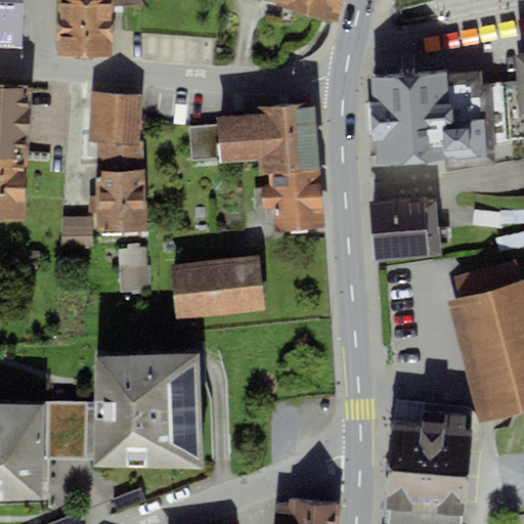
[(23,0),(0,0),(0,44),(23,45),(23,0)]
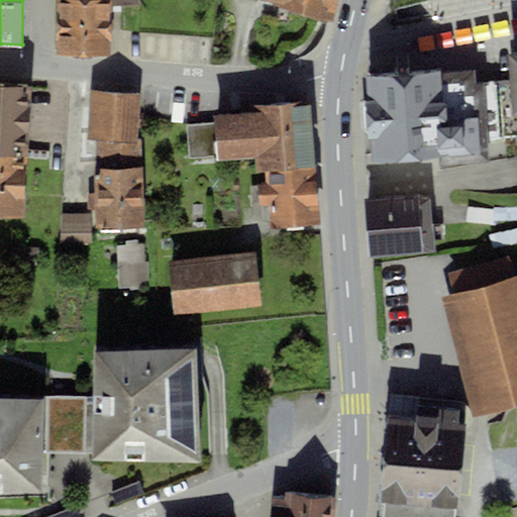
[(139,0),(59,0),(60,55),(111,56),(112,6),(140,7),(139,0)]
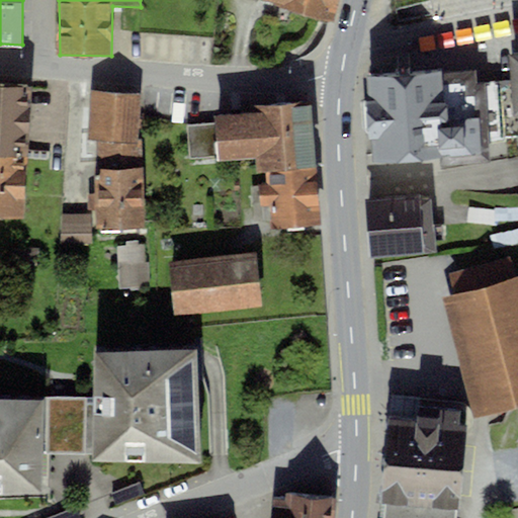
[(339,0),(264,0),(335,22),(339,0)]
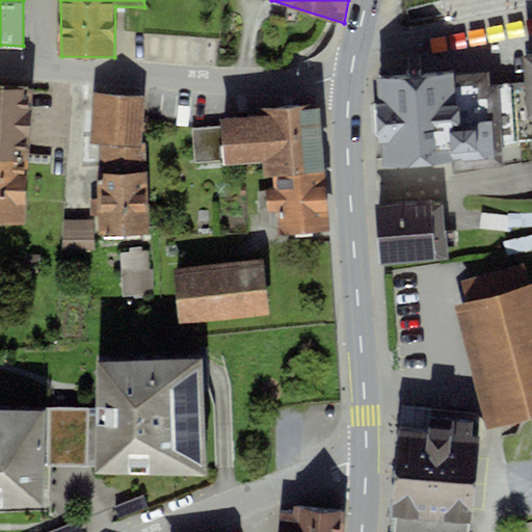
[(531,55),(522,56),(525,89),(516,90),(521,142),(531,141),(531,55)]
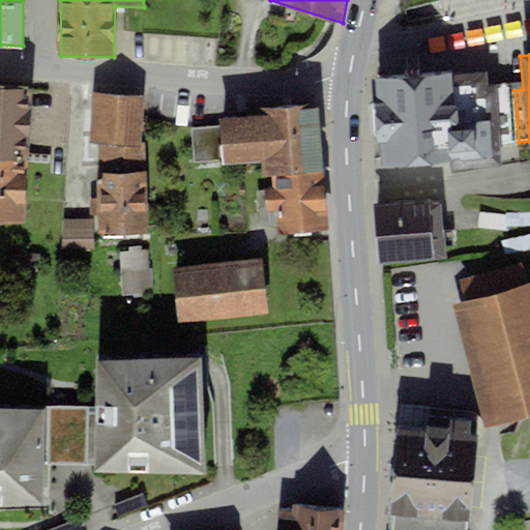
[(452,71),(375,78),(377,102),(374,102),(377,142),(380,141),(382,166),(451,159),(452,172),(503,168),(501,148),(519,147),(519,142),(514,90),(513,83),(487,85),(486,72),(452,76),(452,71)]
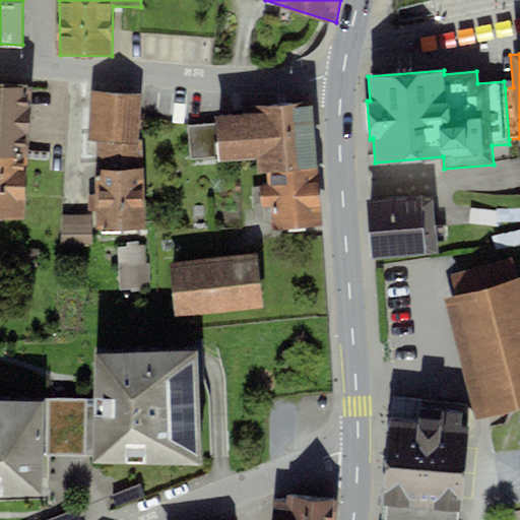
[(33,86),(0,84),(0,153),(28,155),(33,86)]
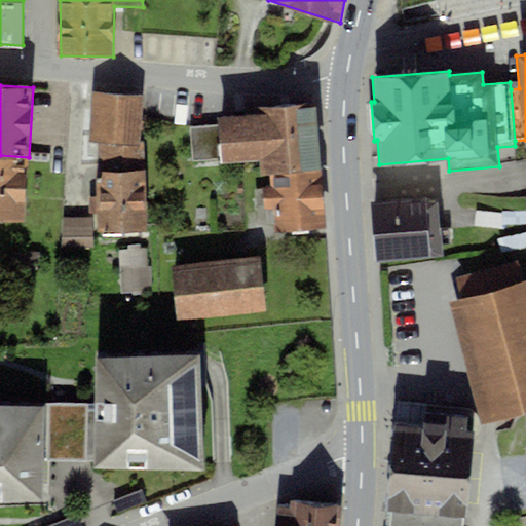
[(143,95),(94,91),(89,142),(99,142),(124,144),(140,145),(143,95)]
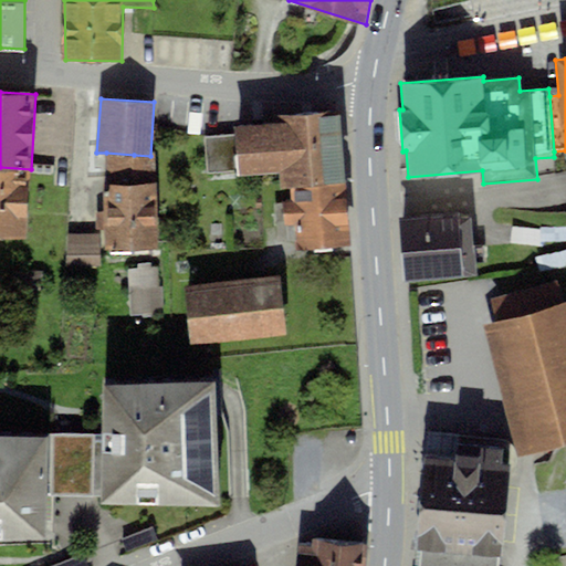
[(233,134),(203,137),(206,174),(237,171),(237,177),(279,174),(280,187),(290,187),(345,182),(339,109),(271,115),(272,123),(233,126),(233,134)]
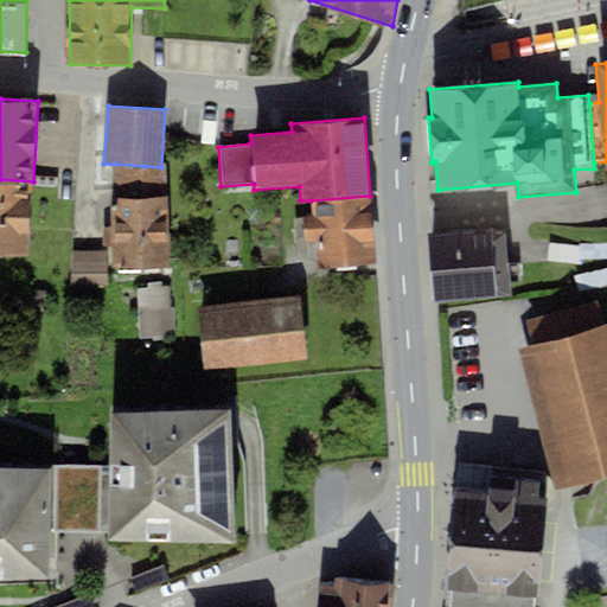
[(144,166),(114,164),(113,197),(142,198),(144,166)]
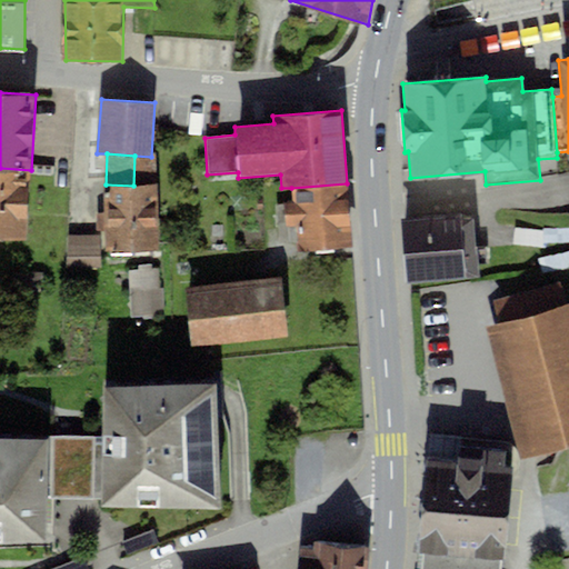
[(133,186),(157,185),(157,157),(151,157),(135,156),(133,186)]
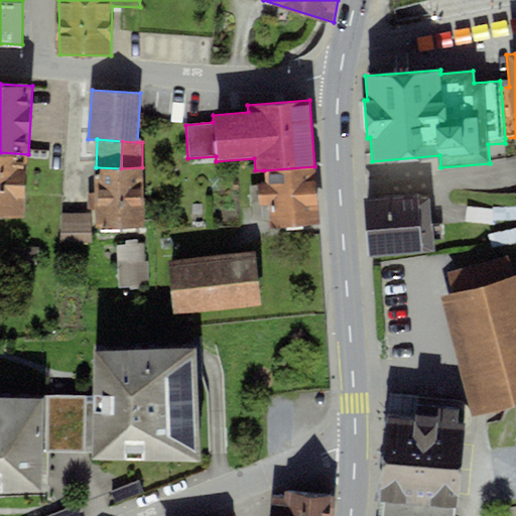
[(28,154),(0,152),(0,216),(25,218),(28,154)]
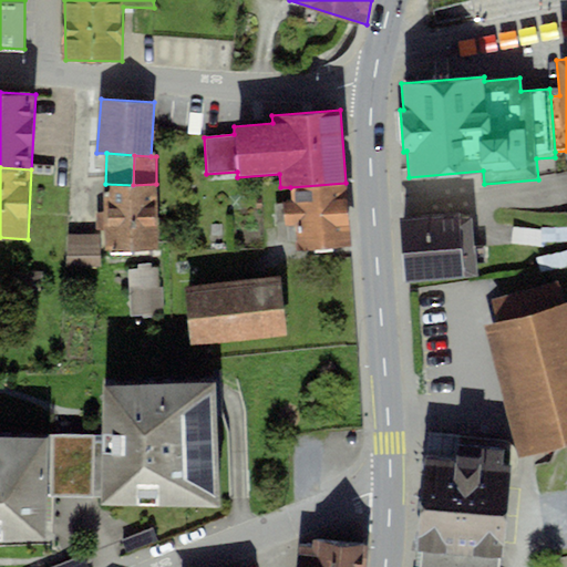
[(346,183),(290,187),(290,200),(282,202),(286,243),(296,241),(296,250),(350,246),(346,183)]
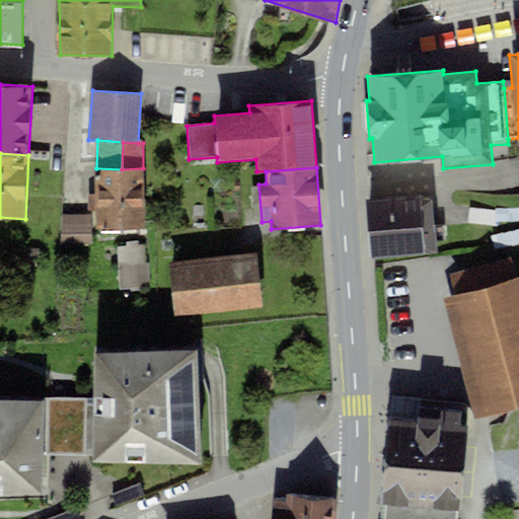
[(122,169),(96,168),(97,194),(88,196),(88,210),(97,210),(97,229),(144,228),(143,168),(122,169)]
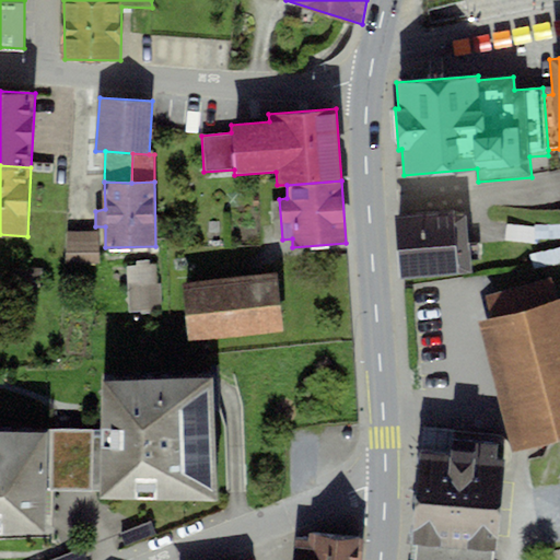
[(454,210),(393,217),(399,278),(469,270),(464,214),(455,216),(454,210)]
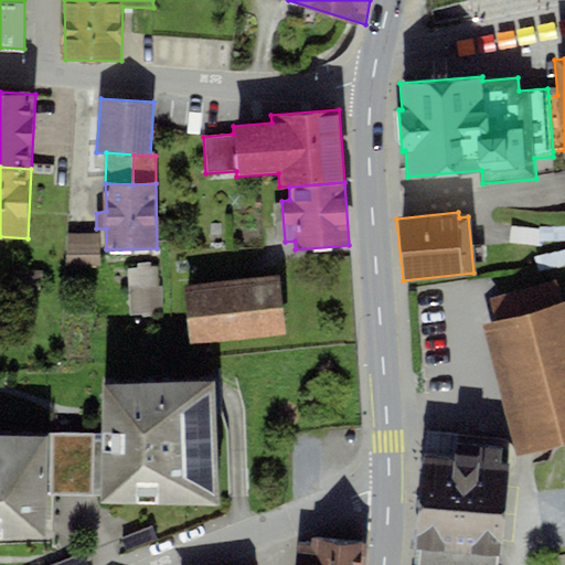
[(539,228),(510,226),(509,244),(537,245),(539,228)]
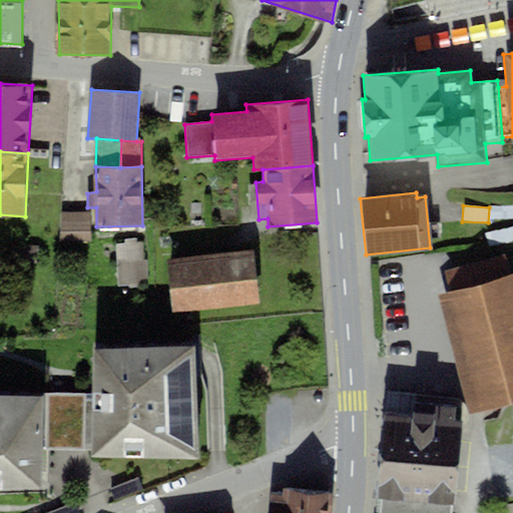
[(90,212),(61,212),(61,241),(90,241),(90,212)]
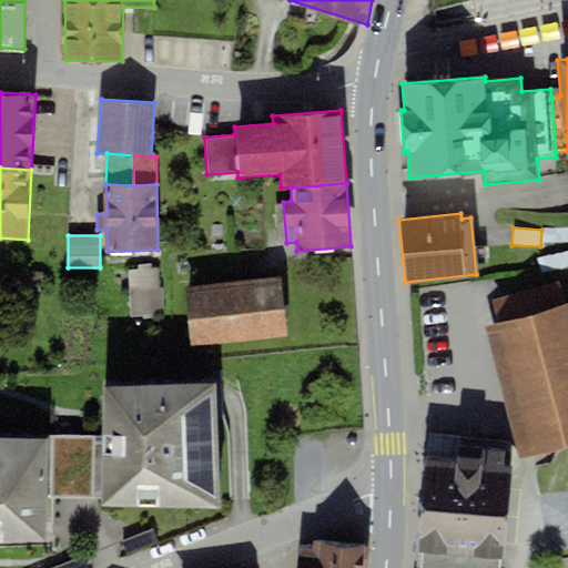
[(134,301),(165,296),(161,265),(130,271),(134,301)]
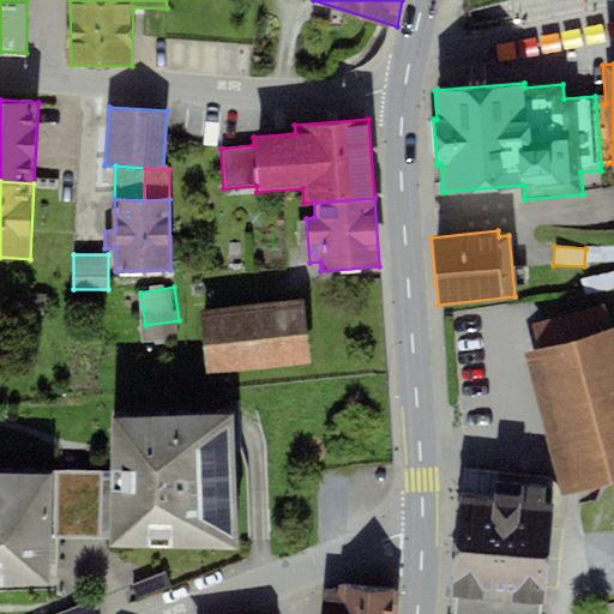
[(304,299),(199,311),(206,377),(311,365),(304,299)]
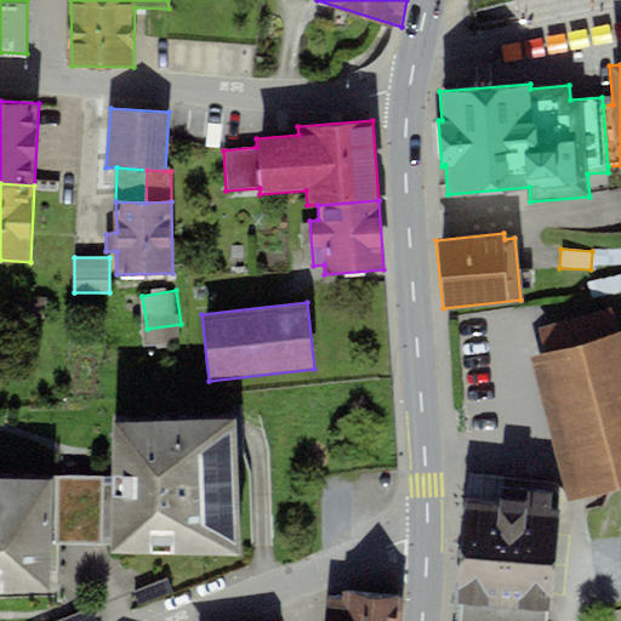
[(537,328),(545,352),(617,332),(611,308),(537,328)]
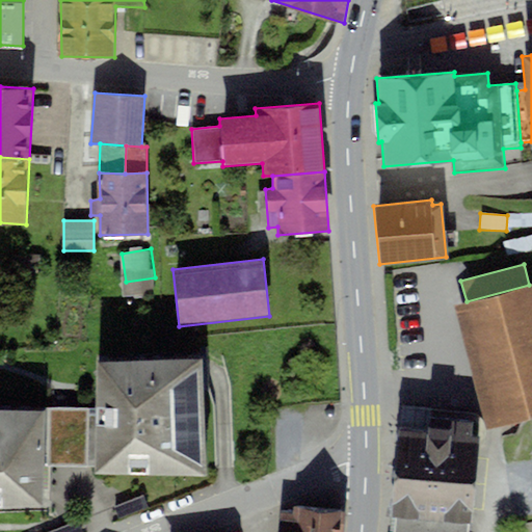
[(467,301),(453,304),(487,430),(531,418),(531,284),(529,285),(467,301)]
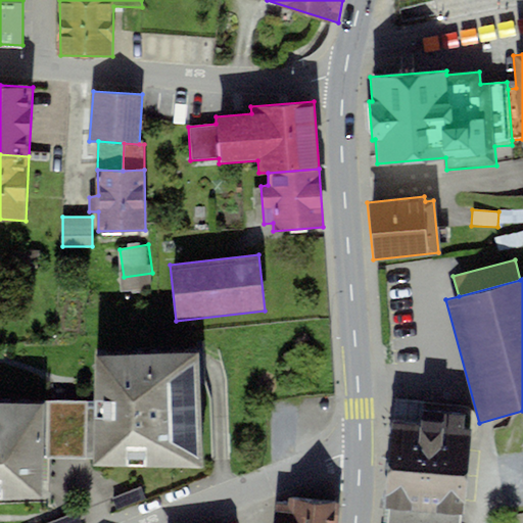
[(198,351),(92,351),(92,400),(46,400),(46,461),(94,461),(94,466),(198,466),(198,351)]
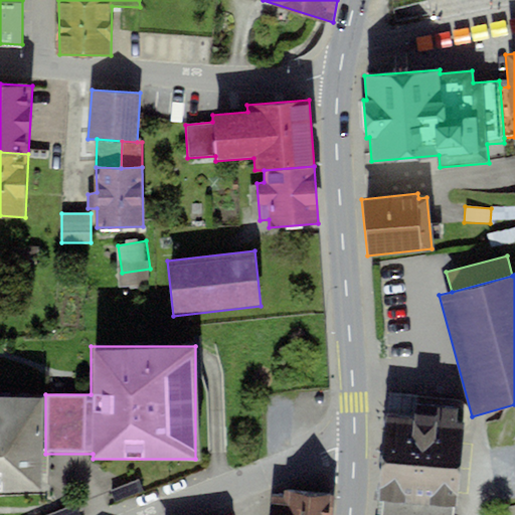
[(279,348),(281,366),(292,365),(290,347),(279,348)]
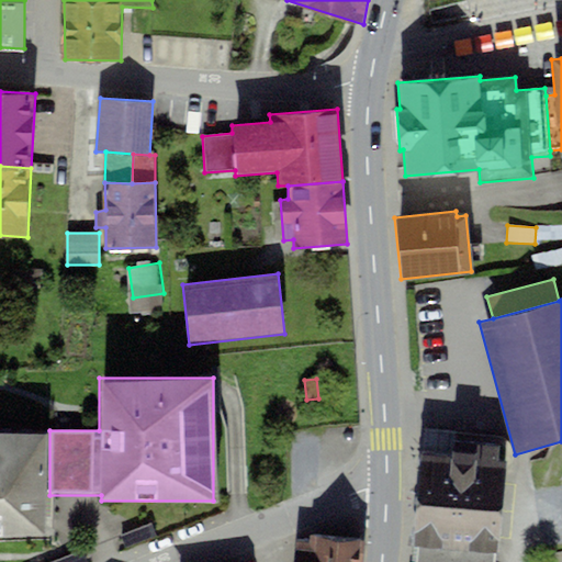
[(452,456),(453,442),(454,431),(424,429),(422,453),(452,456)]
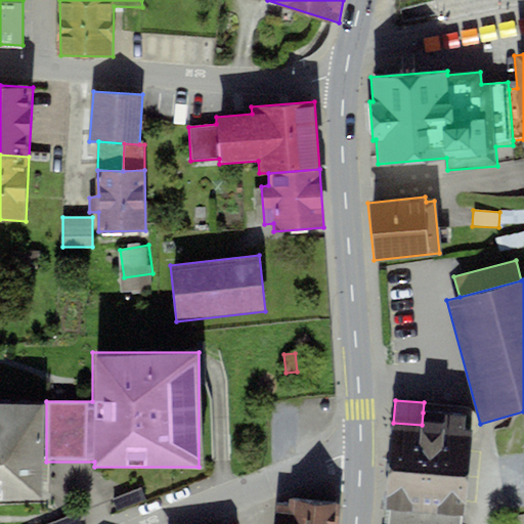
[(46,401),(0,401),(0,501),(48,501),(46,462),(46,401)]
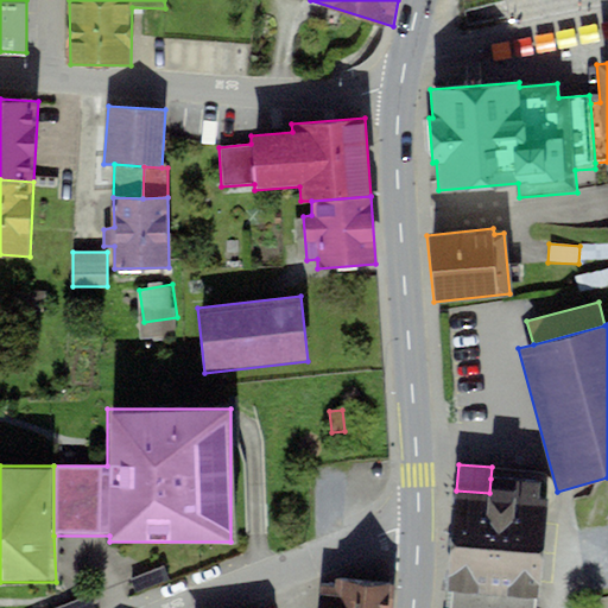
[(489,493),(456,491),(447,588),(450,589),(448,607),(534,607),(536,599),(539,599),(548,500),(538,499),(539,483),(491,479),(489,493)]
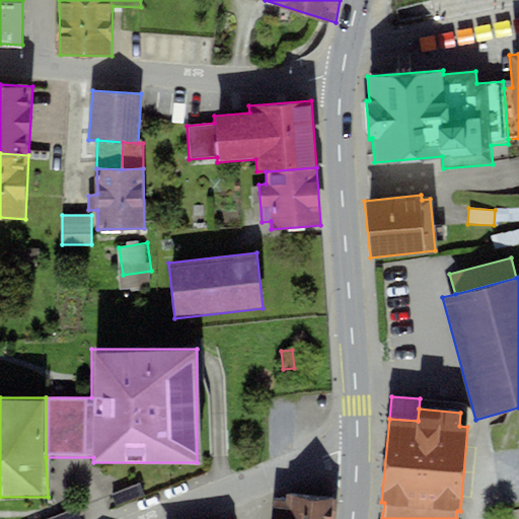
[(145,496),(141,484),(112,495),(117,507),(145,496)]
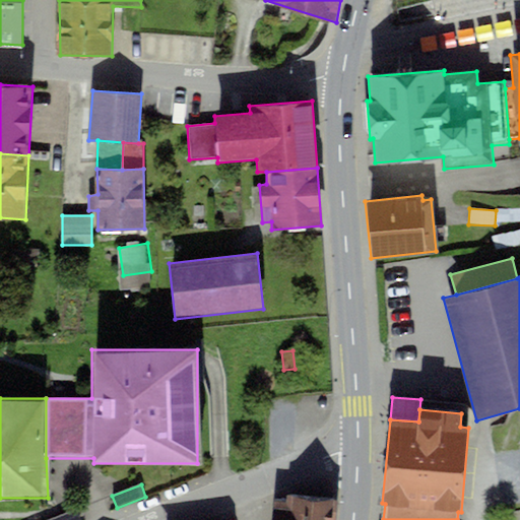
[(336,519),(338,500),(286,495),(286,502),(274,501),(272,519),(336,519)]
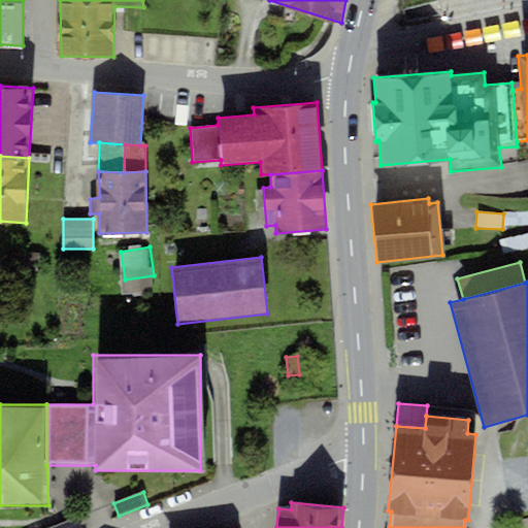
[(79,527),(76,519),(50,527),(79,527)]
